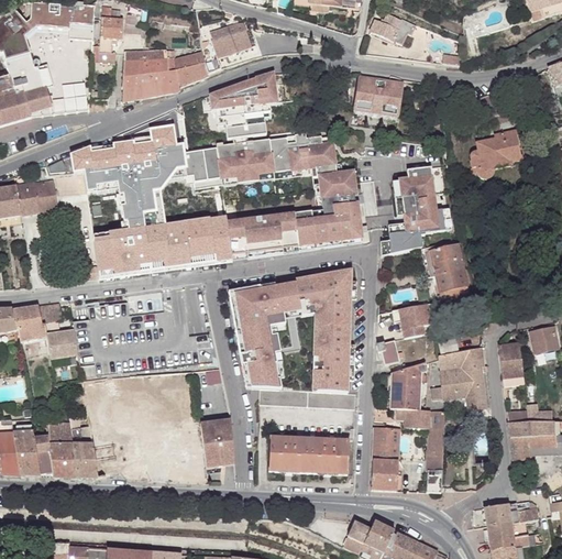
[(527,0),(532,19),(561,9),(561,0),(527,0)]
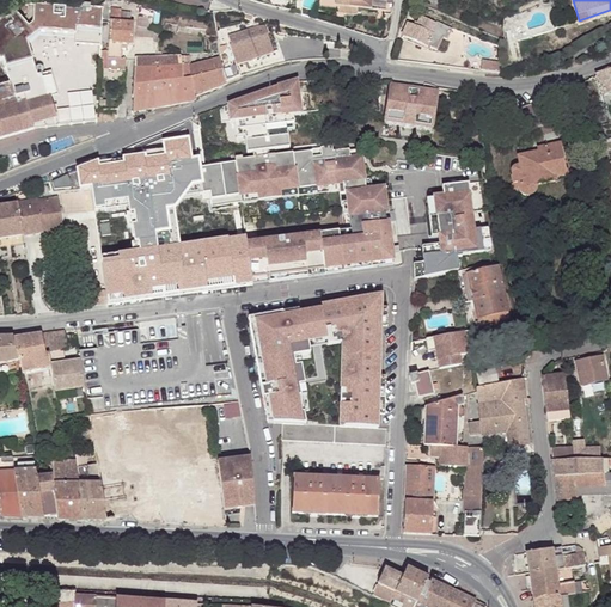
[(342,23),(347,5),(340,4),(336,20),(342,23)]
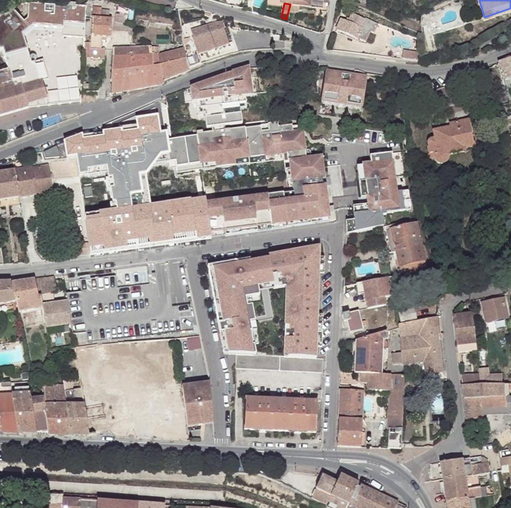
[(101,5),(93,5),(92,15),(100,16),(101,5)]
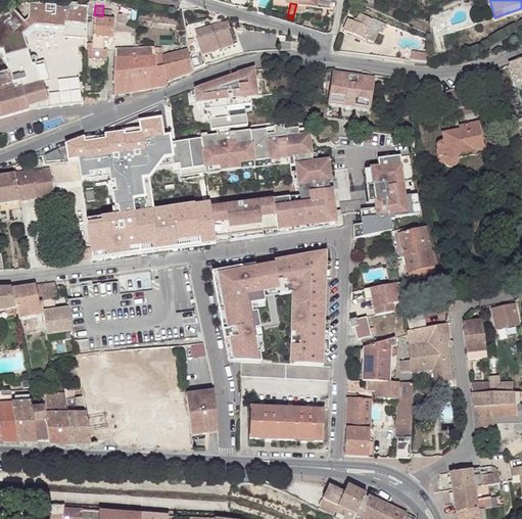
[(376,16),(374,15),(361,9),(358,14),(356,13),(353,17),(349,15),(344,27),(372,38),(372,35),(373,36),(375,31),(376,31),(378,28),(372,26),(376,16)]
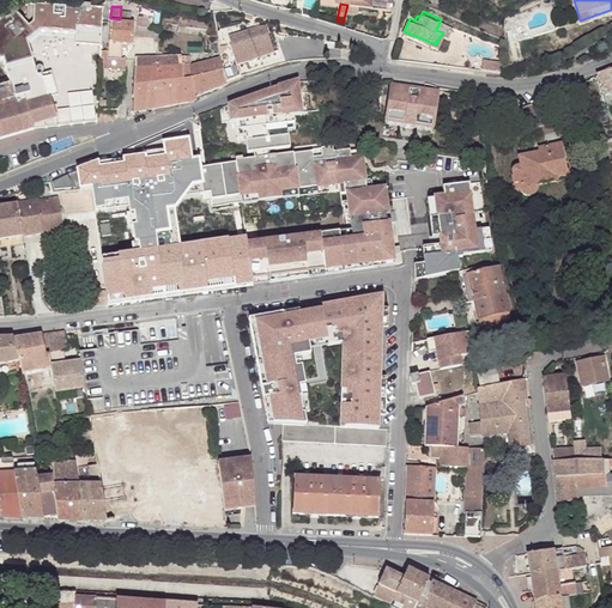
[(153,13),(138,12),(137,20),(152,23),(153,13)]
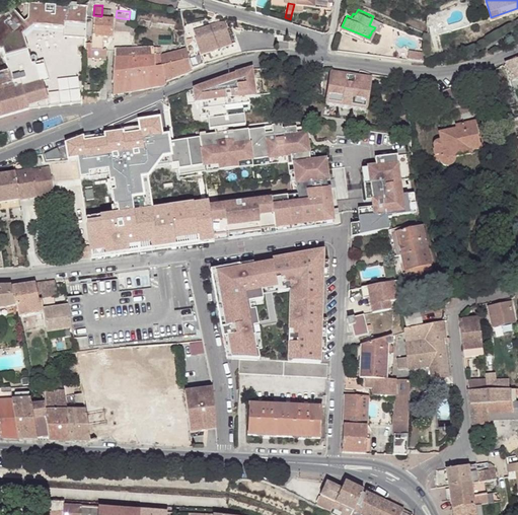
[(101,16),(93,15),(92,24),(92,33),(108,34),(112,34),(113,17),(101,16)]
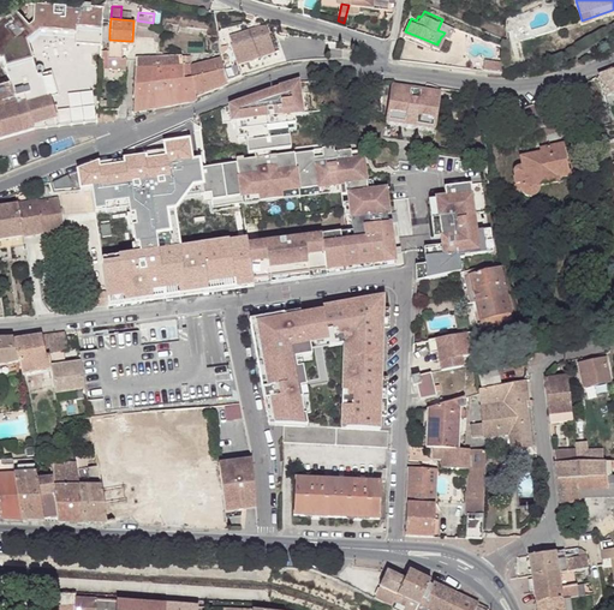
[(209,23),(173,19),(172,25),(208,30),(209,23)]
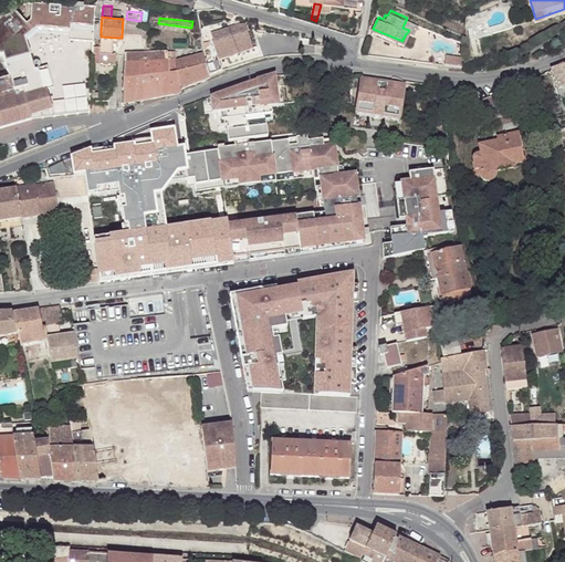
[(140,21),(126,19),(125,30),(143,31),(144,21),(140,21)]
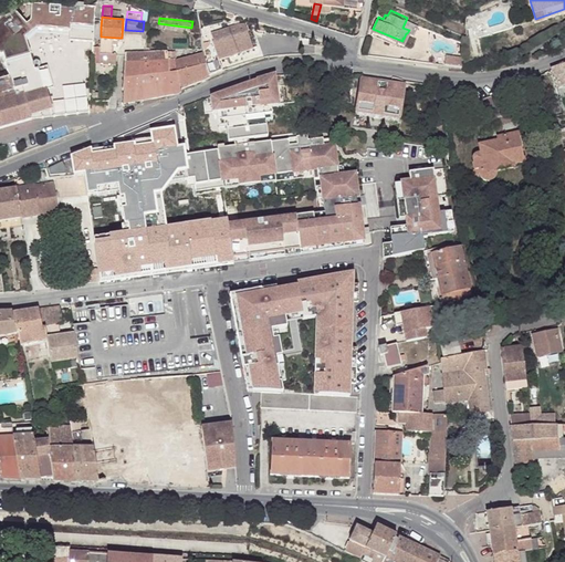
[(243,21),(236,23),(244,48),(252,44),(243,21)]
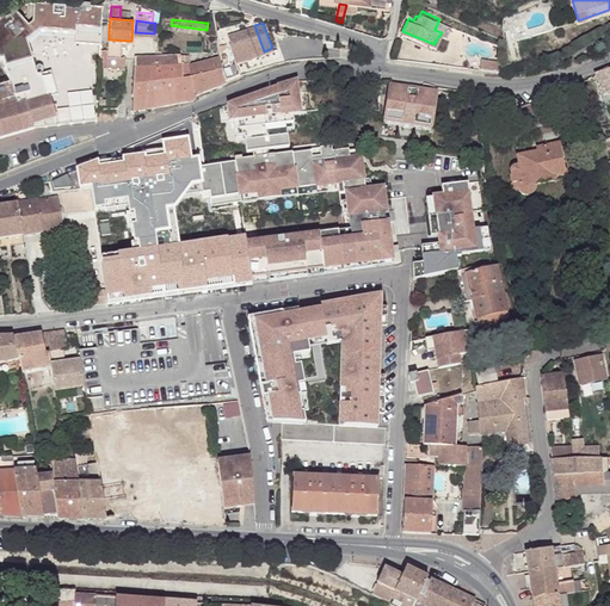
[(254,25),(234,32),(244,59),(264,51),(254,25)]
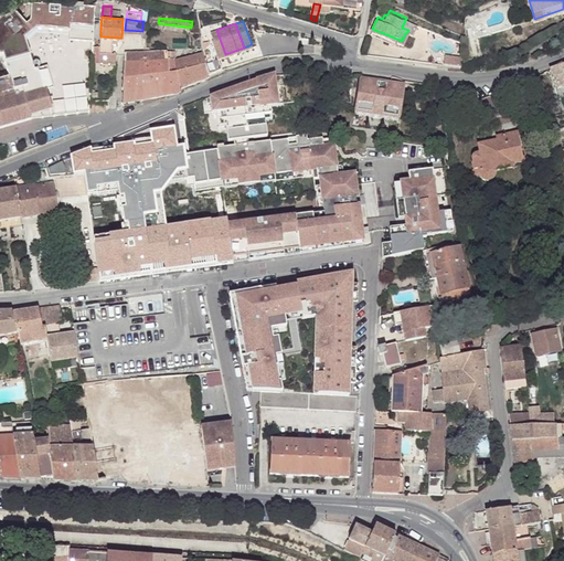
[(216,30),(209,32),(215,49),(217,56),(225,54),(216,30)]
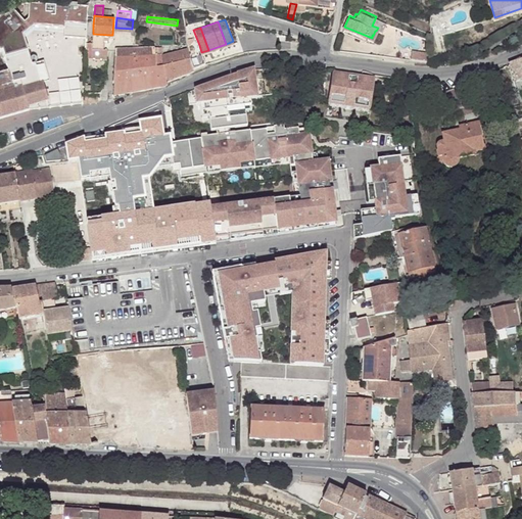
[(109,35),(93,34),(92,47),(104,48),(105,38),(109,38),(109,35)]
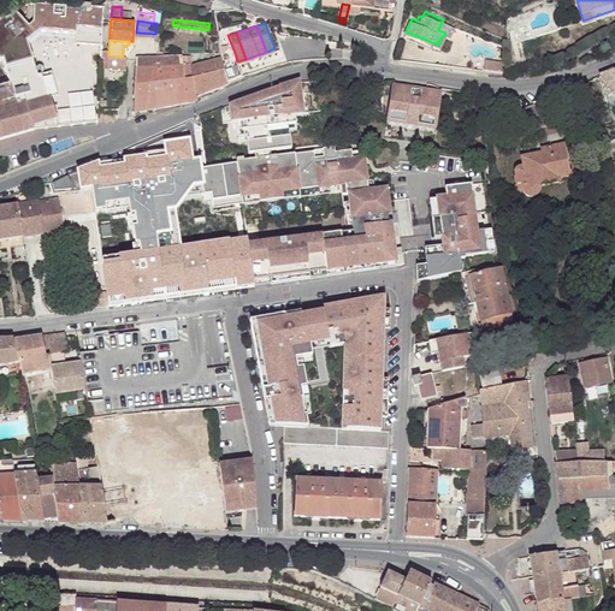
[(352,63),(353,46),(341,45),(339,55),(331,54),(330,60),(352,63)]
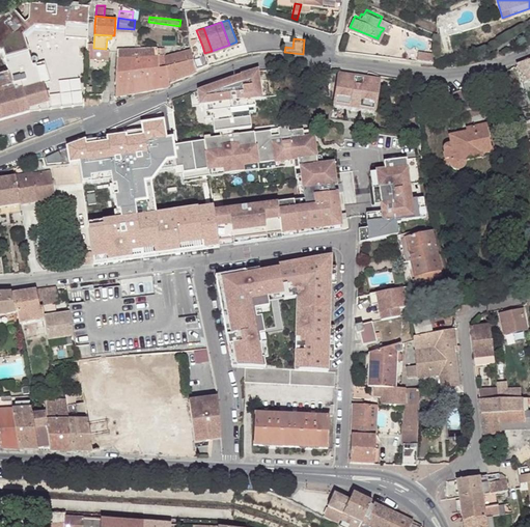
[(137,46),(116,48),(115,57),(137,56),(137,46)]
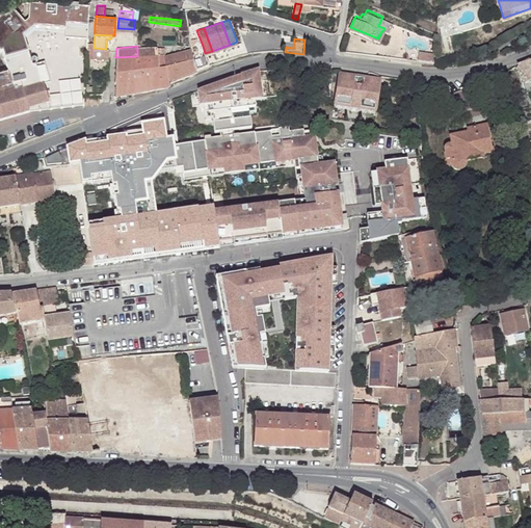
[(138,46),(137,46),(137,56),(157,54),(156,46),(138,46)]
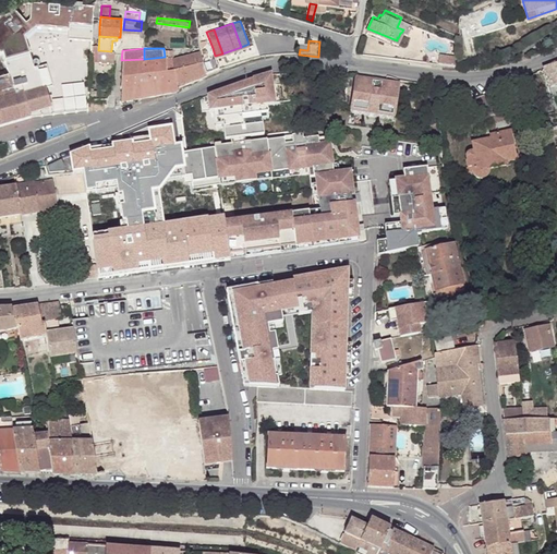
[(172,57),(171,57),(173,75),(190,71),(194,77),(206,72),(204,64),(201,52),(200,48),(172,57)]
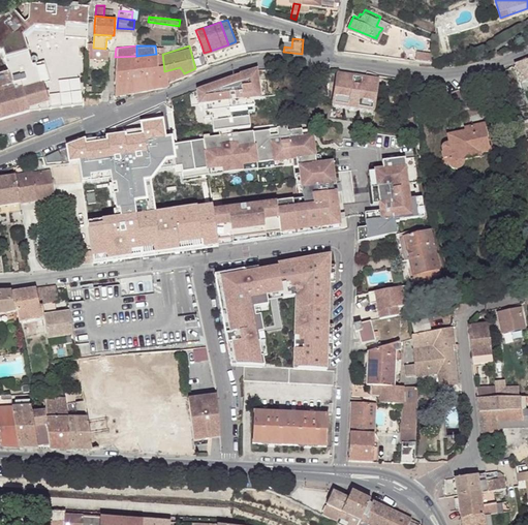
[(202,45),(190,50),(193,61),(195,68),(208,64),(204,53),(202,45)]
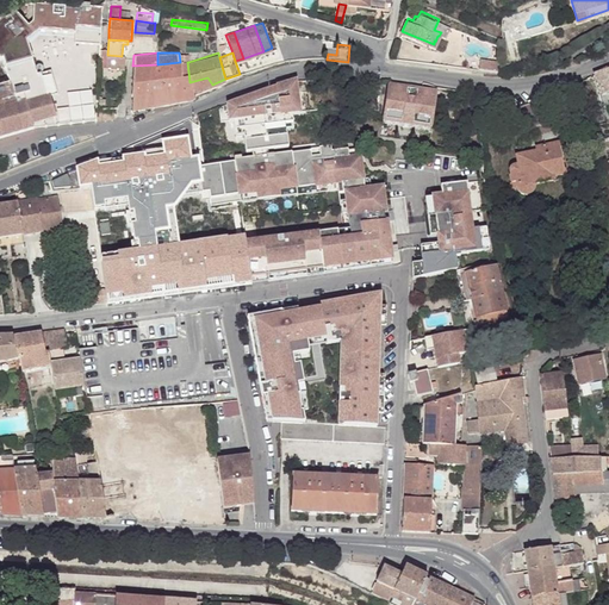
[(309,63),(324,62),(323,52),(308,54),(309,63)]
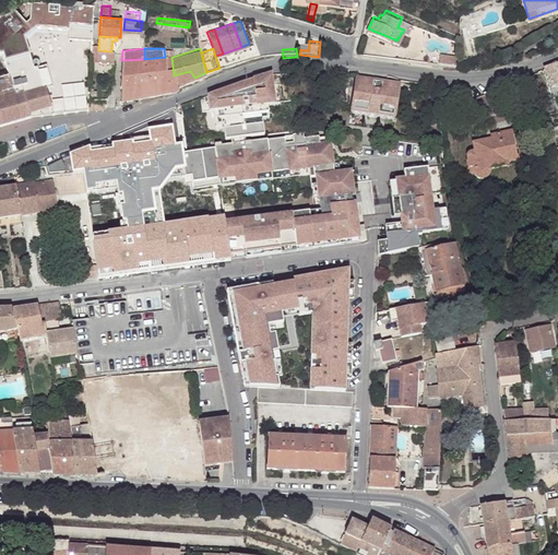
[(460,57),(450,55),(451,54),(441,52),(440,61),(460,63),(460,57)]
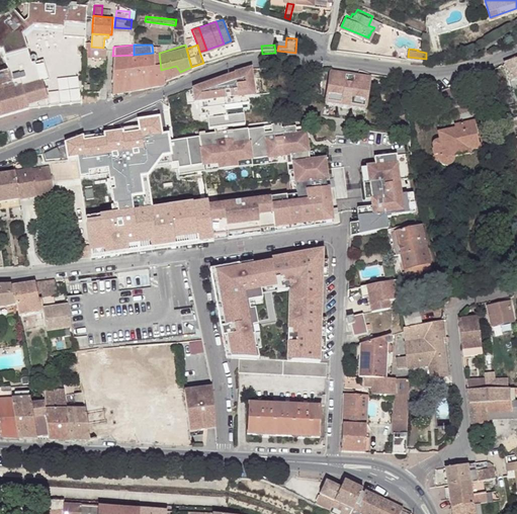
[(134,55),(112,56),(111,79),(112,79),(111,92),(163,82),(161,70),(159,53),(153,53),(134,55)]
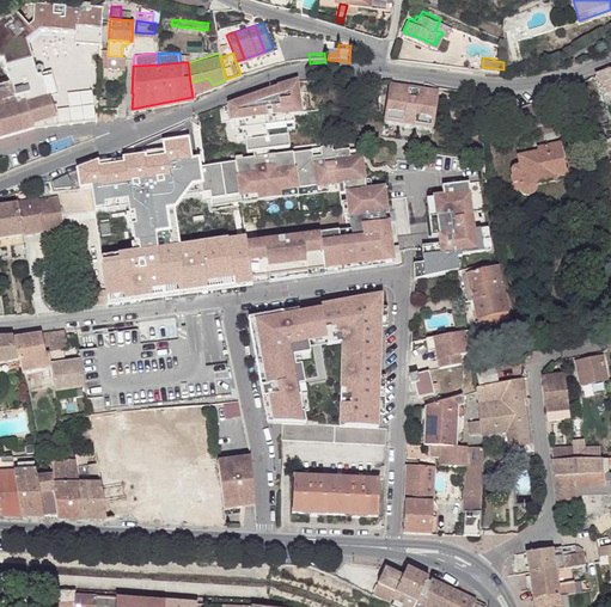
[(610,63),(596,69),(597,72),(604,92),(610,89),(610,63)]
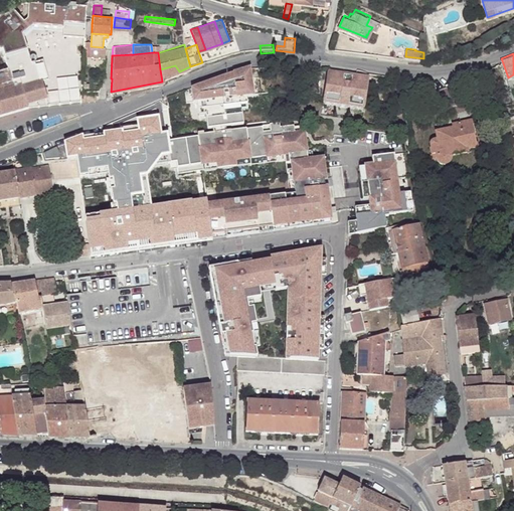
[(252,65),(248,65),(251,93),(260,92),(257,64),(252,65)]
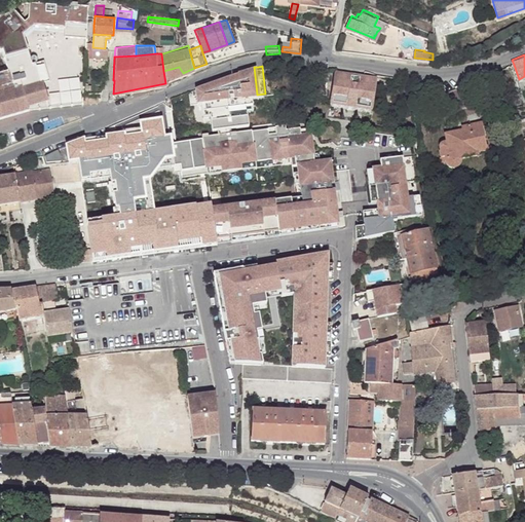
[(347,66),(336,67),(330,102),(371,108),(375,76),(354,73),(355,68),(347,66)]
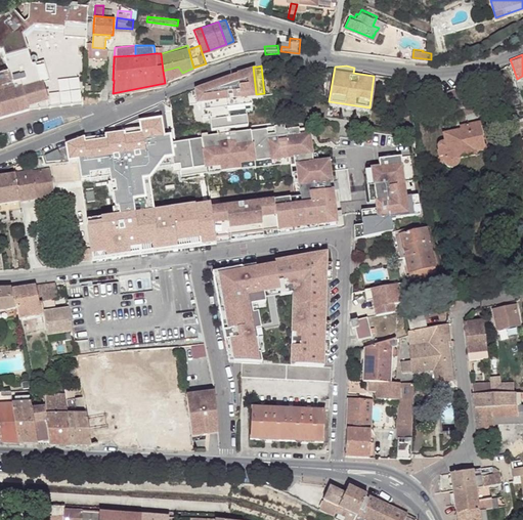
[(178,67),(163,71),(165,83),(167,82),(167,79),(182,73),(178,67)]
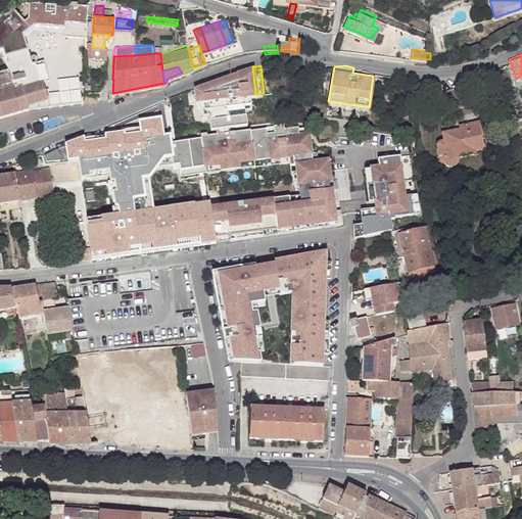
[(202,83),(193,87),(195,101),(200,101),(206,100),(207,113),(209,128),(215,128),(229,126),(246,124),(245,108),(243,95),(249,95),(255,94),(252,66),(239,69),(202,83)]
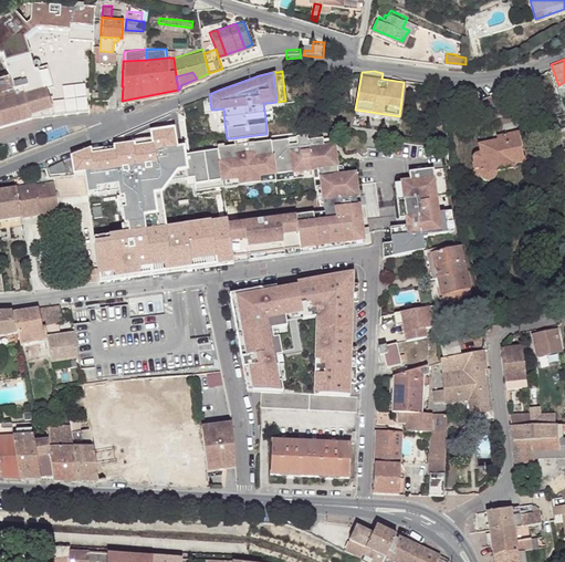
[(396,74),(383,73),(382,79),(404,82),(405,77),(396,74)]
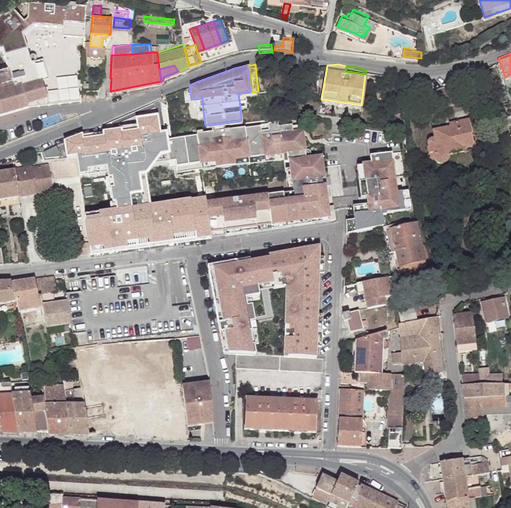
[(43,69),(16,73),(16,74),(18,82),(21,93),(47,90),(46,82),(43,69)]
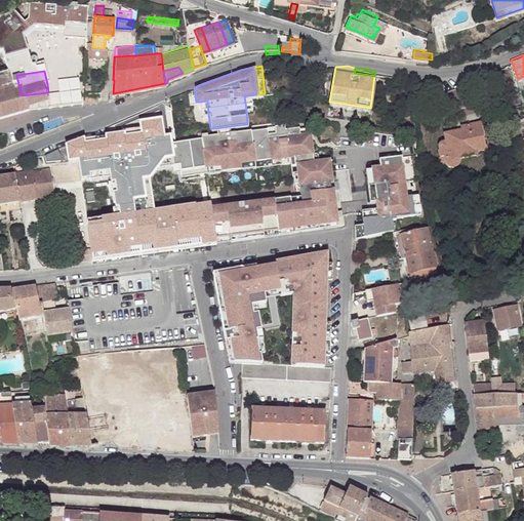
[(412,85),(402,82),(400,90),(411,94),(412,85)]
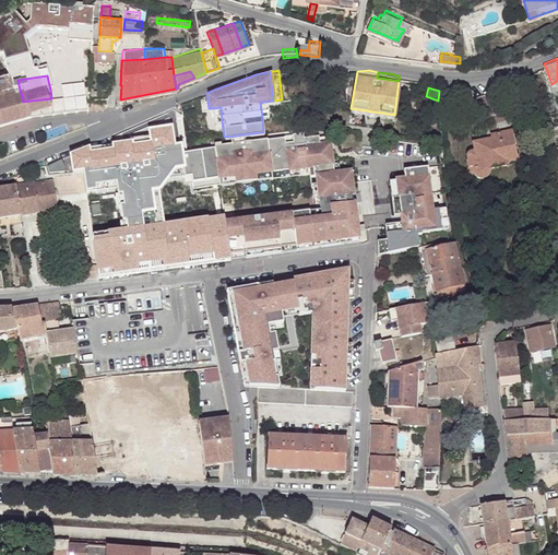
[(14,91),(0,93),(0,124),(27,116),(26,110),(24,106),(23,102),(20,90),(14,91)]
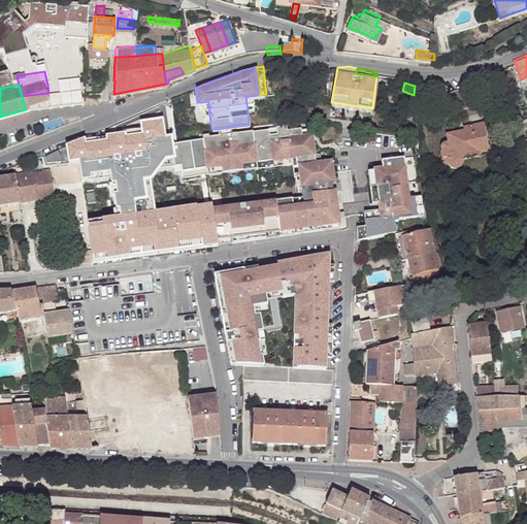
[(197,102),(195,88),(189,90),(190,103),(197,102)]
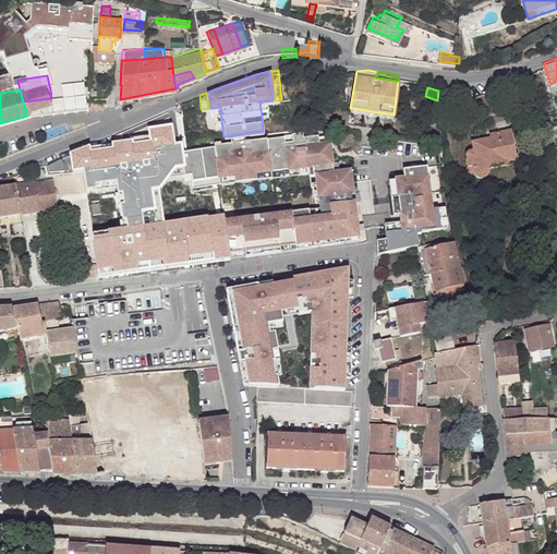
[(72,100),(52,103),(53,111),(60,110),(74,108),(73,104),(72,100)]
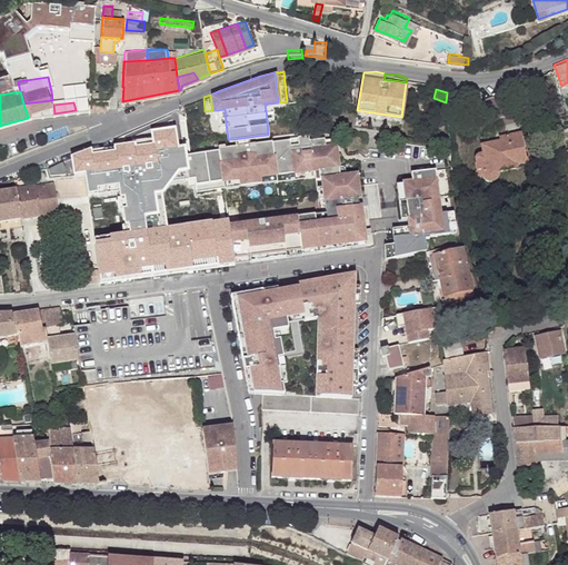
[(499,138),(482,141),(484,150),(480,151),(478,152),(476,156),(477,160),(476,160),(478,167),(482,166),(484,171),(486,175),(489,177),(494,177),(496,176),(498,172),(499,169),(516,165),(516,162),(528,159),(528,158),(527,158),(525,148),(528,147),(525,129),(499,135),(499,138)]
